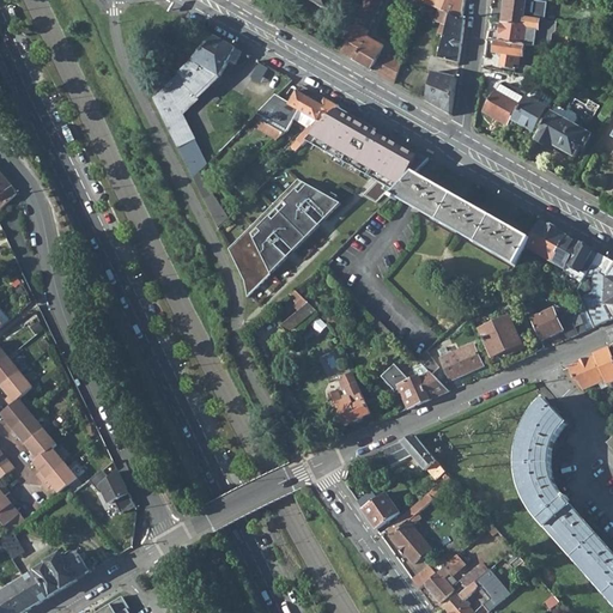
[(331,13),(337,0),(315,0),(319,1),(316,6),(331,13)]
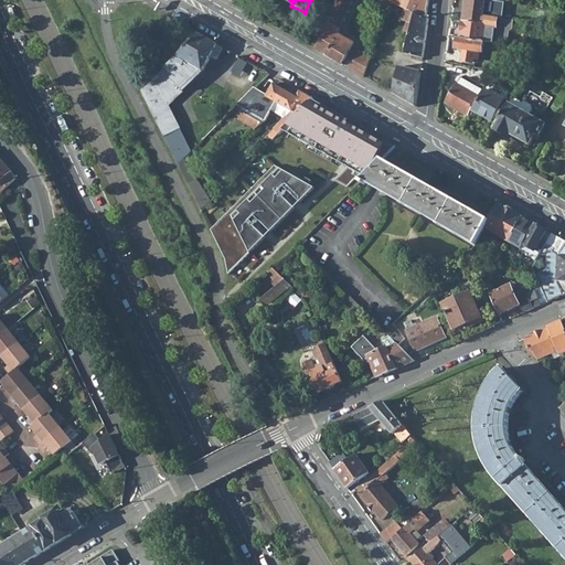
[(336,0),(337,1),(324,35),(326,38),(317,52),(341,66),(354,44),(340,36),(352,0),(336,0)]
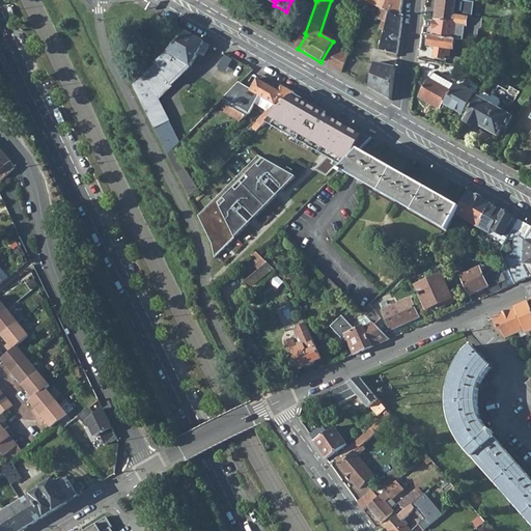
[(368,0),(367,5),(381,9),(384,10),(385,10),(386,10),(387,11),(388,12),(388,14),(400,16),(401,0),(368,0)]
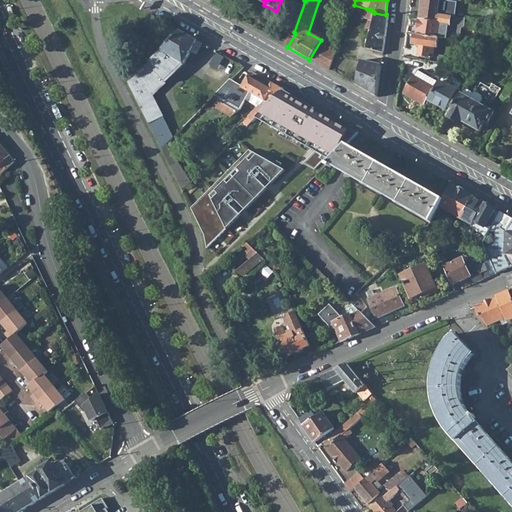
[(422,0),(420,19),(437,21),(438,14),(452,16),(455,17),(457,2),(444,0),(422,0)]
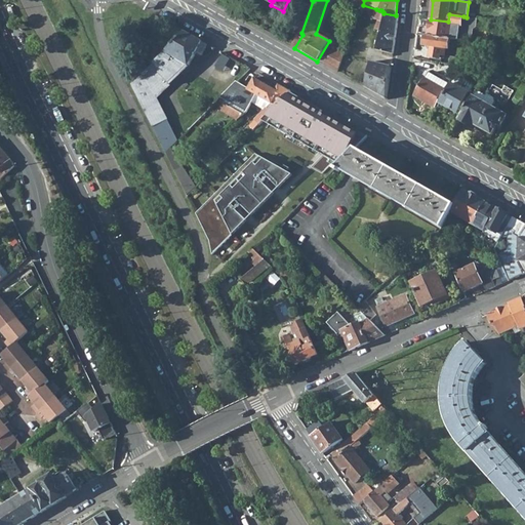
[(374,30),(380,32),(384,16),(384,15),(385,15),(385,14),(384,14),(384,13),(384,12),(382,11),(381,10),(380,10),(379,10),(376,9),(373,19),(377,22),(374,30)]
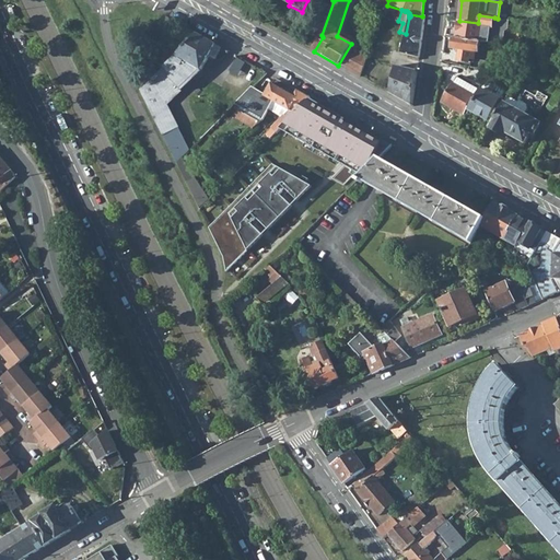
[(406,34),(401,54),(406,55),(419,58),(424,18),(422,16),(409,14),(409,15),(410,15),(410,16),(409,16),(409,18),(406,34)]
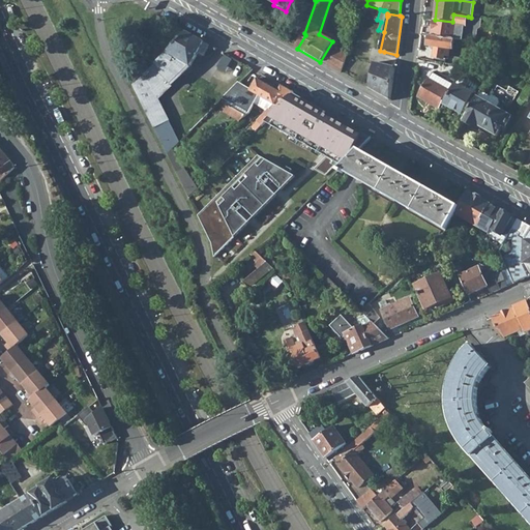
[(452,22),(435,20),(433,36),(454,39),(477,42),(478,31),(481,29),(483,19),(468,17),(453,15),(452,22)]
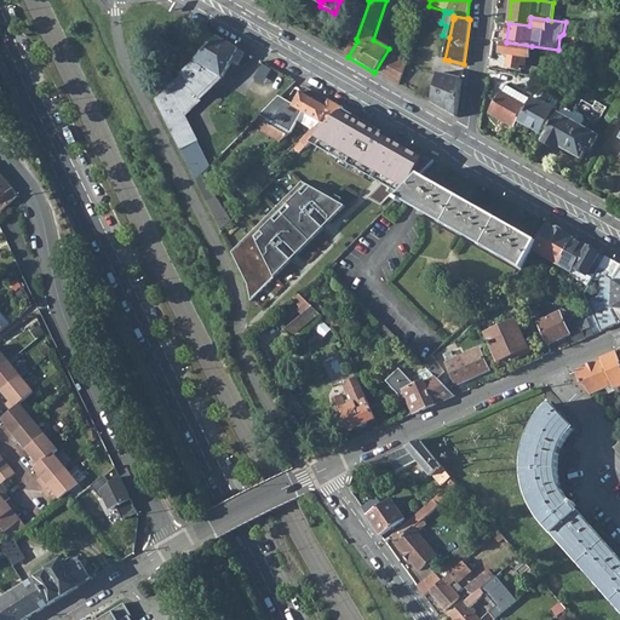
[(181,74),(155,99),(181,149),(199,141),(183,110),(187,108),(189,109),(213,85),(216,87),(224,79),(223,78),(231,62),(237,65),(246,52),(216,35),(207,49),(194,62),(188,68),(181,74)]
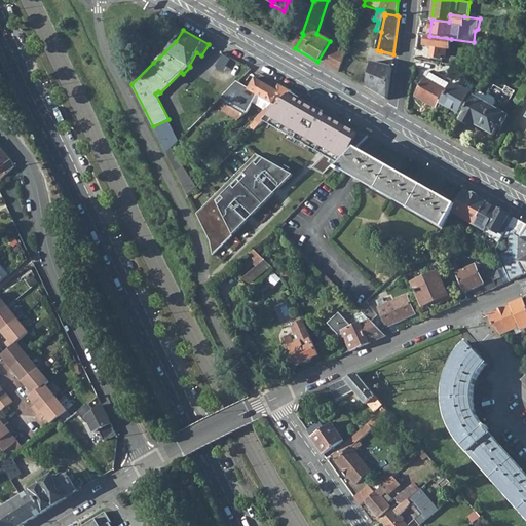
[(451,39),(429,36),(425,35),(424,46),(430,47),(428,58),(446,60),(447,49),(450,49),(451,39)]
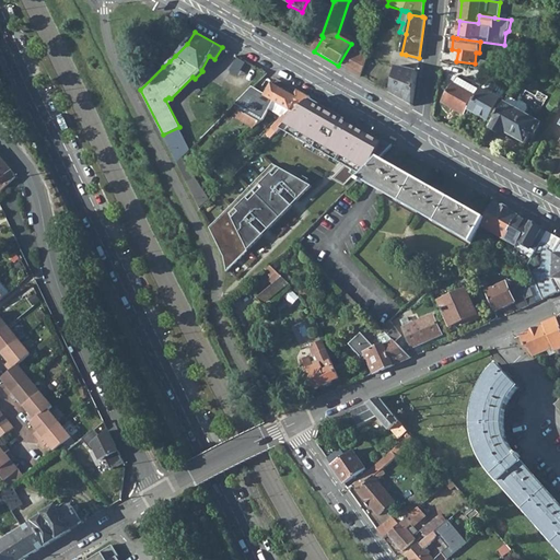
[(368,59),(354,54),(346,70),(361,79),(368,59)]
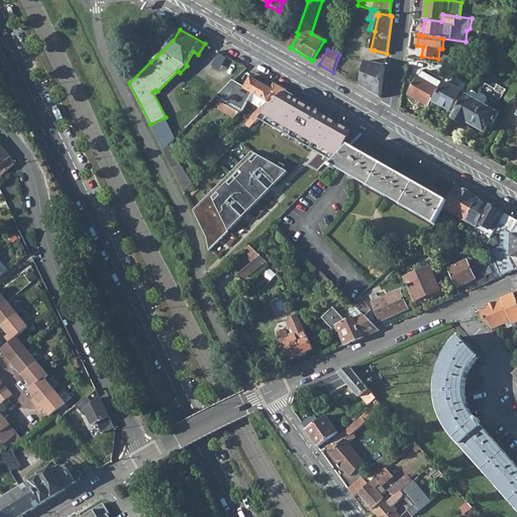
[(375,50),(371,49),(369,49),(358,88),(380,99),(385,67),(371,64),(375,50)]
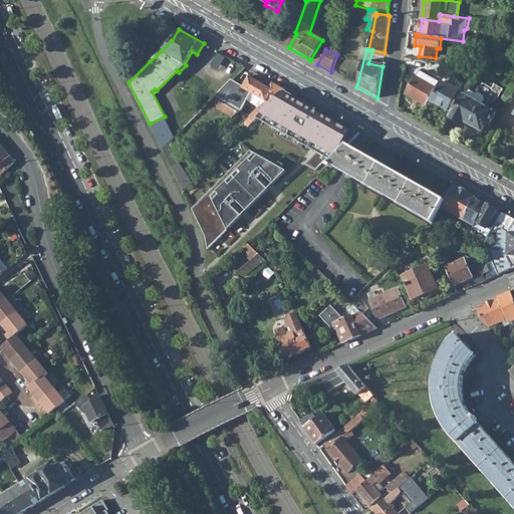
[(441,55),(440,63),(449,64),(451,57),(441,55)]
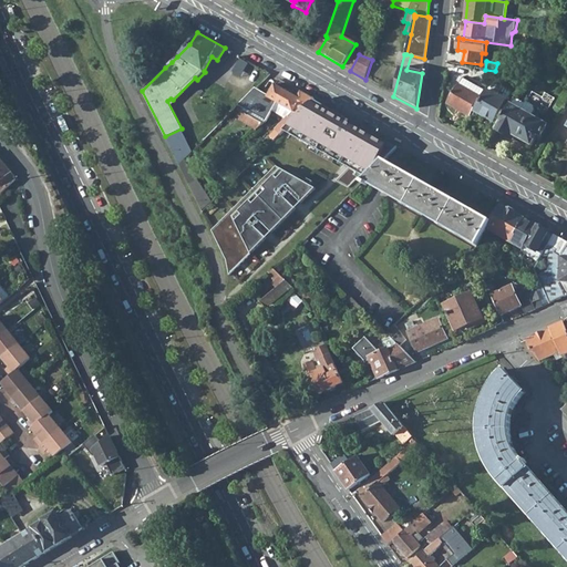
[(488,83),(495,71),(485,70),(475,68),(474,80),(488,83)]
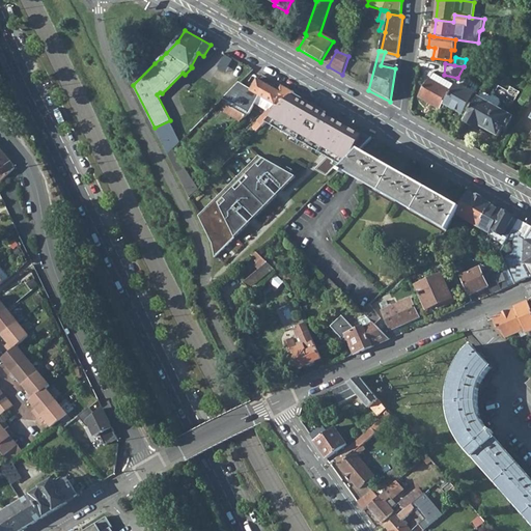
[(434,73),(419,99),(440,110),(454,84),(434,73)]
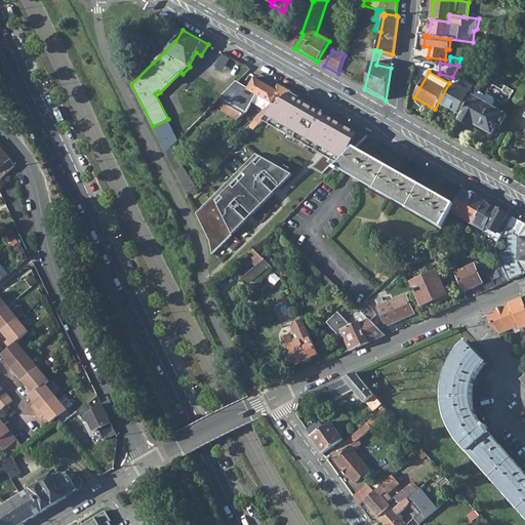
[(457,76),(452,83),(470,93),(474,85),(457,76)]
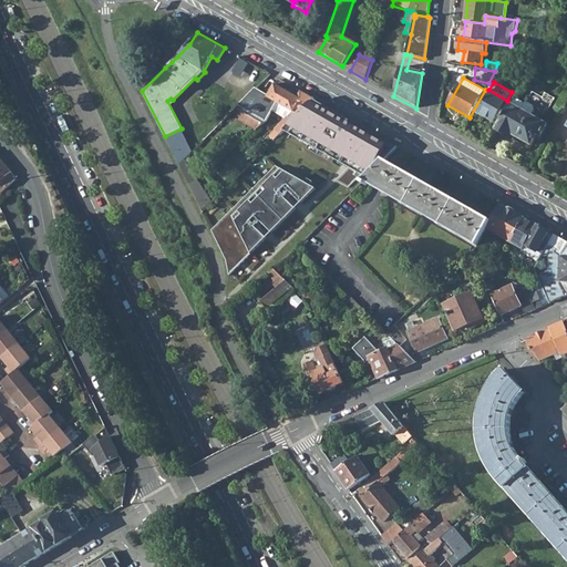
[(235,119),(255,130),(266,121),(271,110),(276,102),(284,89),(275,83),(268,95),(255,88),(237,105),(244,110),(235,119)]
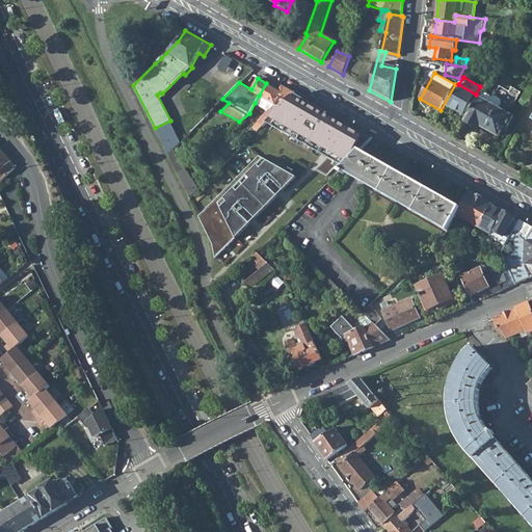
[(278,90),(266,83),(259,96),(255,103),(267,111),(253,127),(256,131),(266,122),(294,94),(295,92),(282,84),(278,90)]
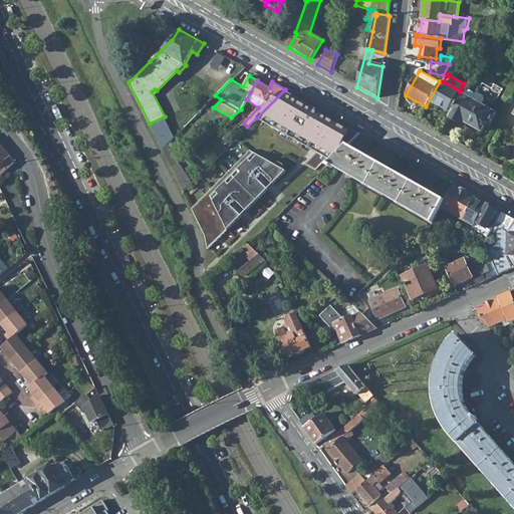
[(443,81),(432,101),(443,107),(449,110),(460,91),(443,81)]
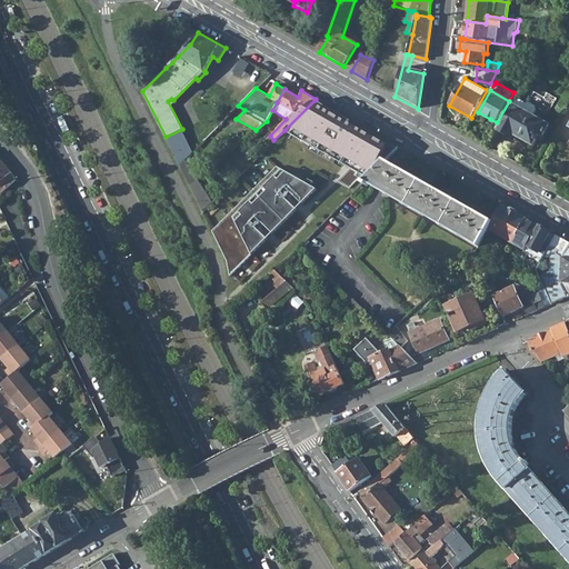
[(517,98),(499,130),(517,139),(518,136),(535,146),(539,138),(542,139),(550,125),(535,116),(526,111),(529,105),(517,98)]
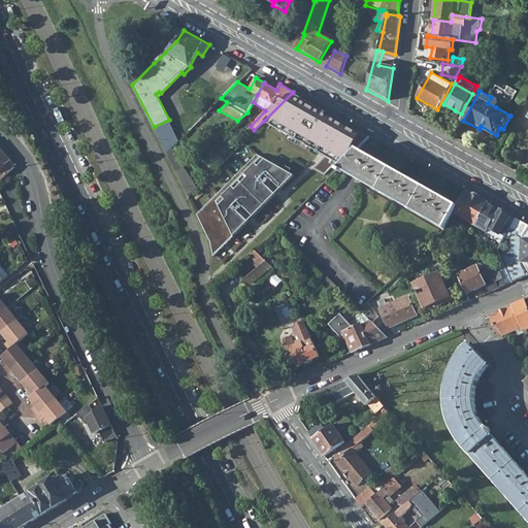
[(292,93),(264,121),(341,165),(357,149),(369,136),(292,93)]
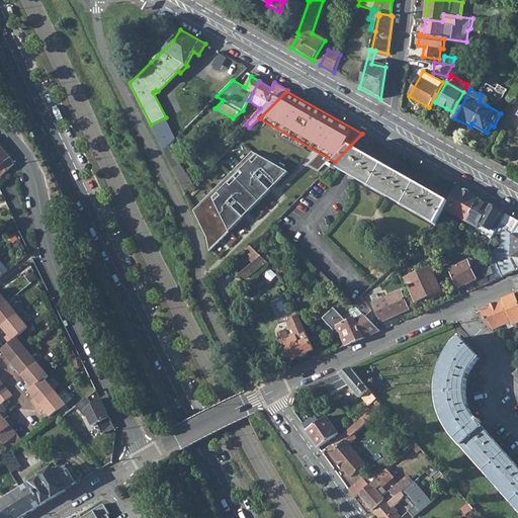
[(482,95),(479,101),(487,105),(490,100),(489,97),(483,94),(482,95)]
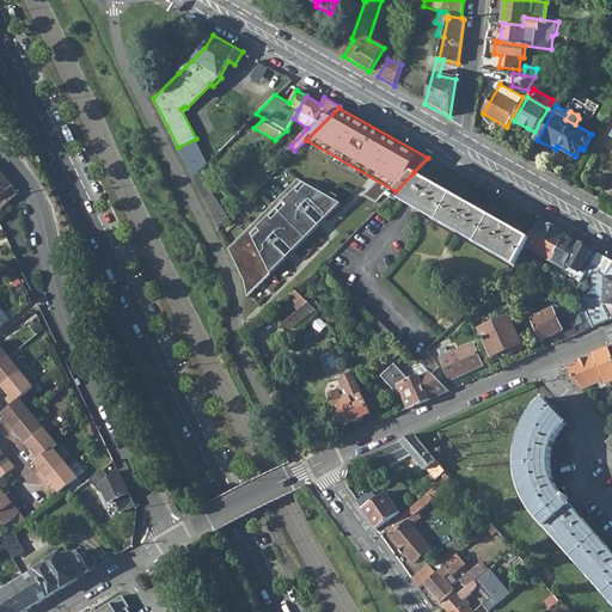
[(0,203),(5,200),(7,202),(18,191),(0,171),(0,203)]
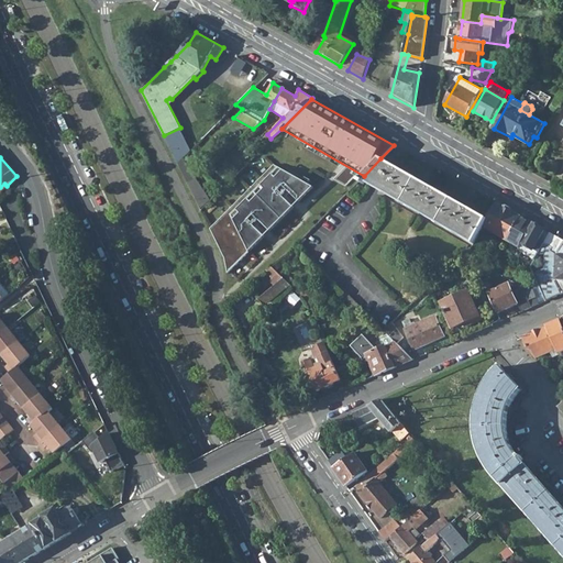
[(486,219),(381,158),(368,172),(364,176),(360,180),(364,184),(365,181),(403,203),(399,210),(412,218),(417,211),(473,243),(483,225),(486,219)]
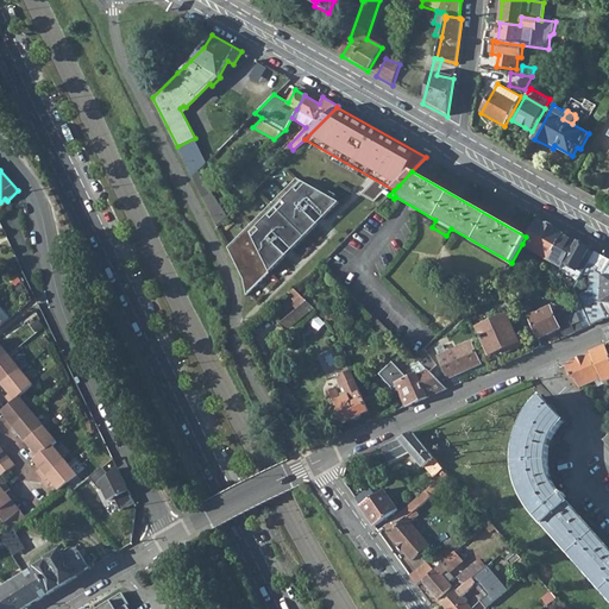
[(296,176),(227,246),(244,278),(246,294),(287,255),(274,242),(280,237),(292,249),(318,223),(305,211),(311,205),(324,217),(339,201),(296,176)]
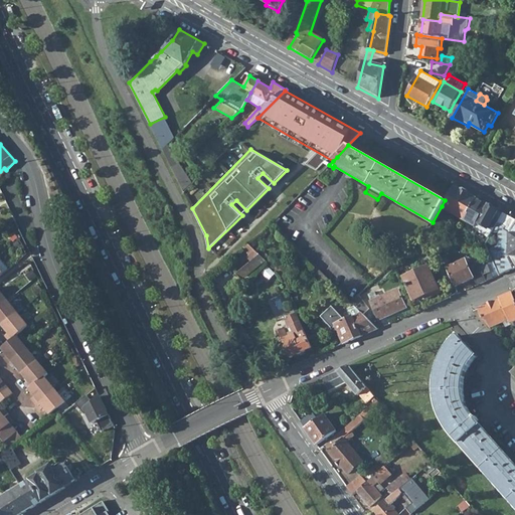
[(184,188),(192,184),(181,163),(173,167),(184,188)]
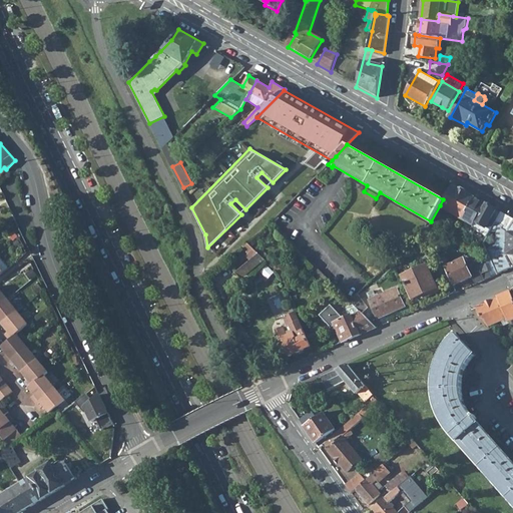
[(443,199),(440,205),(462,218),(474,196),(452,183),(443,199)]
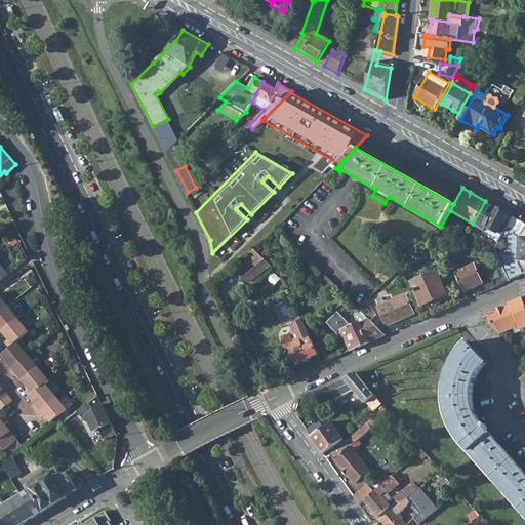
[(473,224),(497,238),(506,226),(511,215),(485,201),(473,224)]
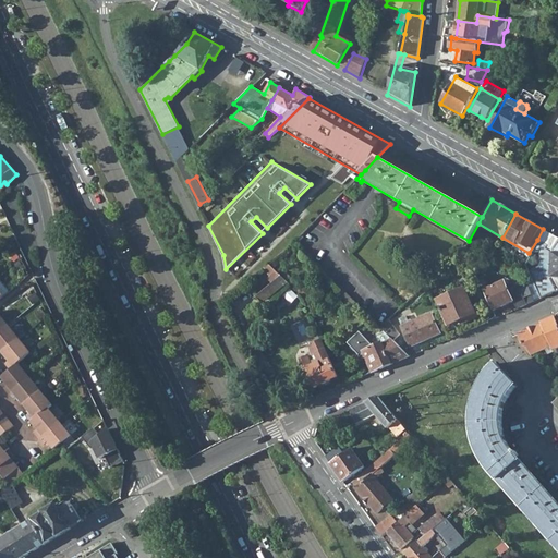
[(557,237),(543,229),(537,240),(545,244),(544,246),(548,254),(546,255),(550,279),(543,282),(529,253),(524,261),(541,298),(557,290),(557,237)]
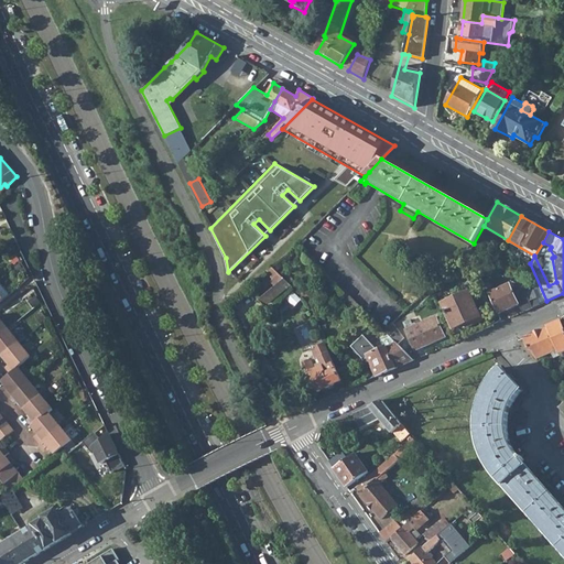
[(463,257),(470,274),(478,270),(469,251),(463,257)]
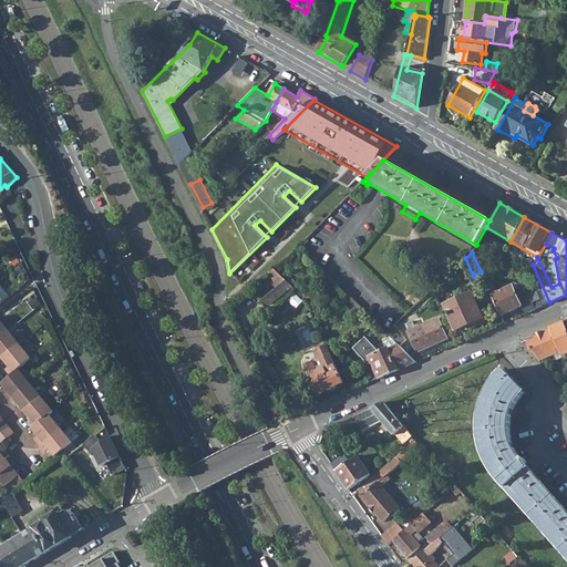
[(259,300),(267,307),(291,286),(285,279),(259,300)]
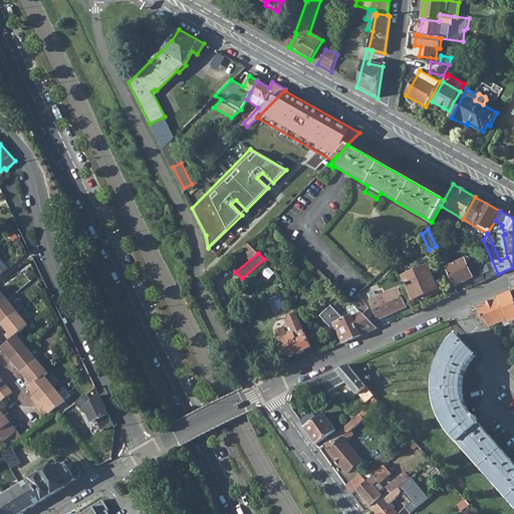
[(445,266),(454,285),(473,277),(476,284),(486,279),(481,268),(477,257),(469,261),(471,264),(468,266),(464,258),(445,266)]
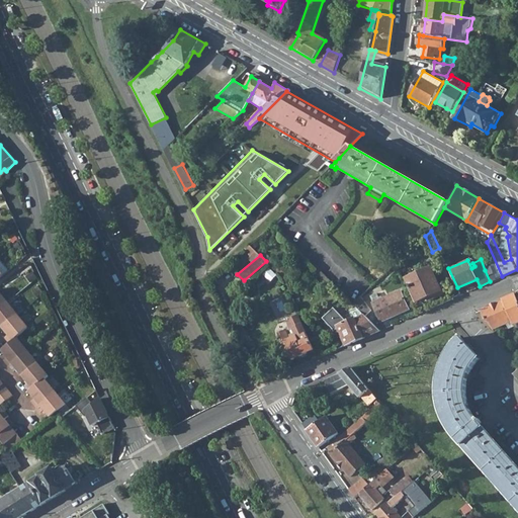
[(407,278),(417,300),(427,295),(429,299),(443,293),(431,267),(407,278)]
